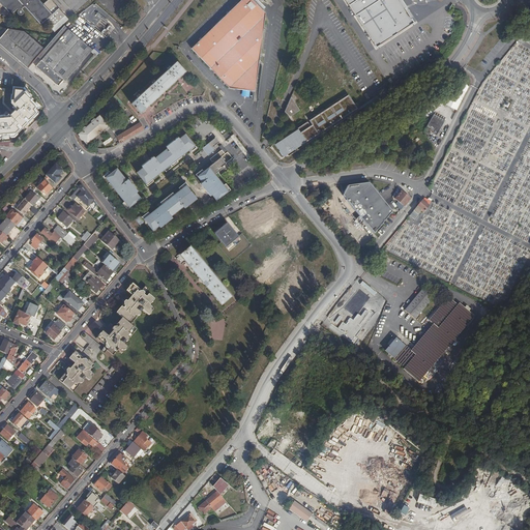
[(39,25),(47,19),(53,26),(64,16),(50,0),(47,0),(42,4),(37,0),(20,0),(18,2),(16,0),(15,0),(0,0),(0,13),(1,13),(4,18),(6,18),(17,8),(18,9),(17,10),(17,11),(17,12),(17,13),(17,15),(18,15),(19,16),(20,16),(21,15),(22,15),(23,13),(23,12),(23,11),(23,10),(23,9),(22,8),(22,7),(22,6),(23,6),(39,25)]
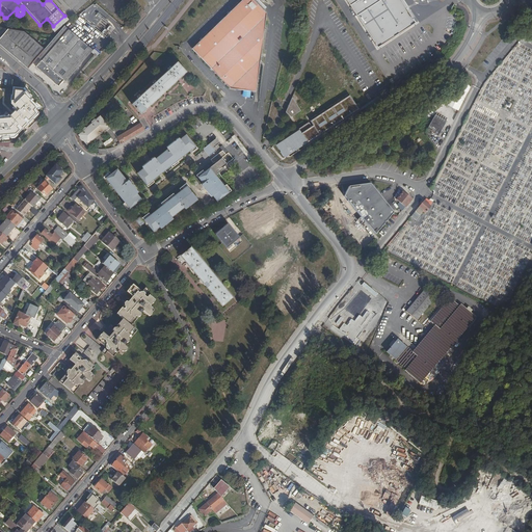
[(242,0),(192,49),(231,88),(257,91),(267,14),(253,0),(242,0)]
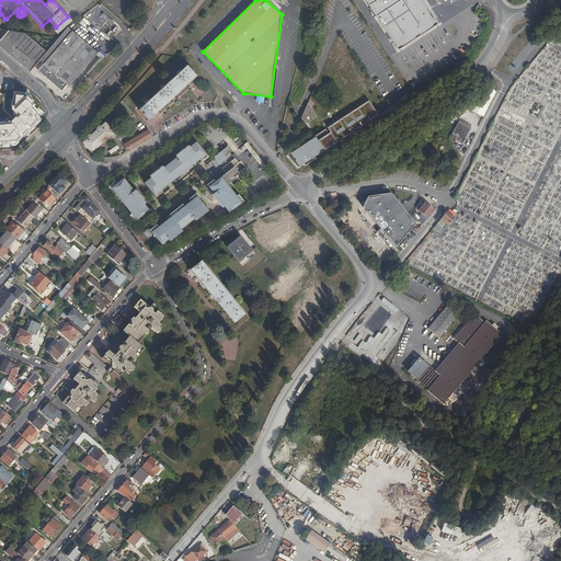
[(423,0),(365,0),(398,50),(439,24),(423,0)]
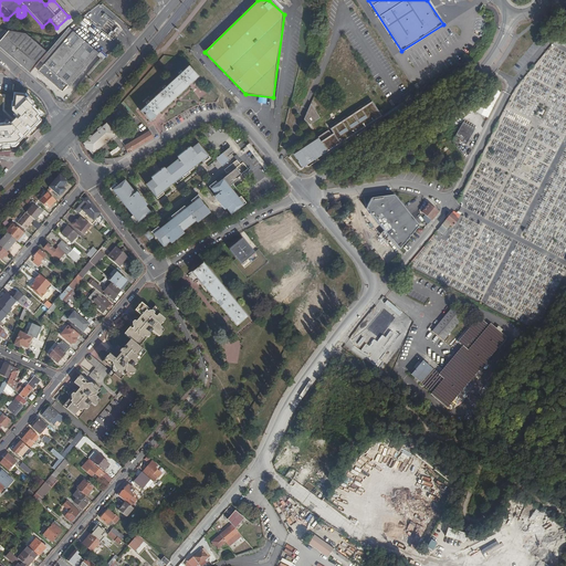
[(73,21),(69,17),(56,28),(53,30),(58,34),(73,21)]
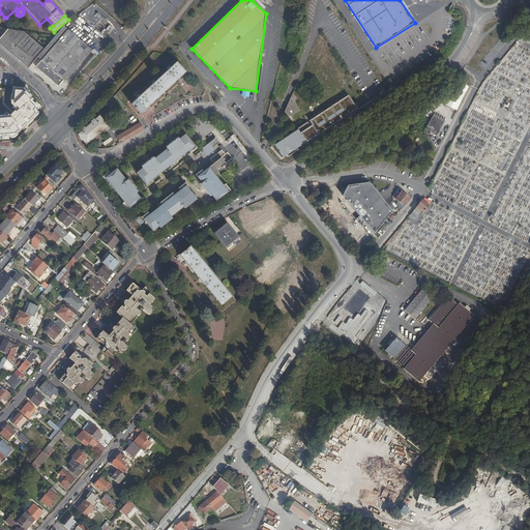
[(91,50),(80,39),(63,26),(55,35),(43,49),(36,56),(40,59),(34,66),(57,85),(62,79),(64,81),(91,50)]
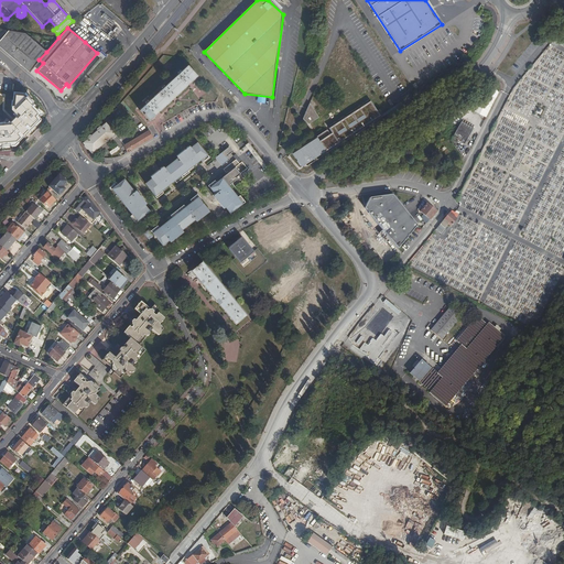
[(7,29),(0,36),(0,46),(28,72),(39,60),(46,52),(24,32),(7,29)]
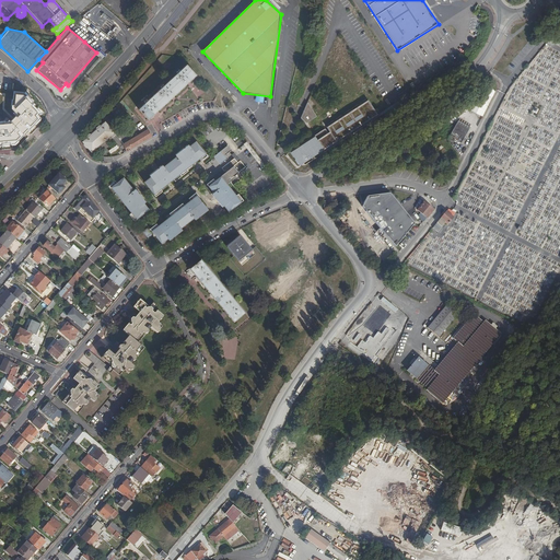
[(138,108),(147,119),(196,74),(186,65),(179,70),(179,69),(176,72),(177,72),(164,84),(163,84),(160,88),(161,88),(148,100),(147,98),(143,102),(144,103),(138,108)]
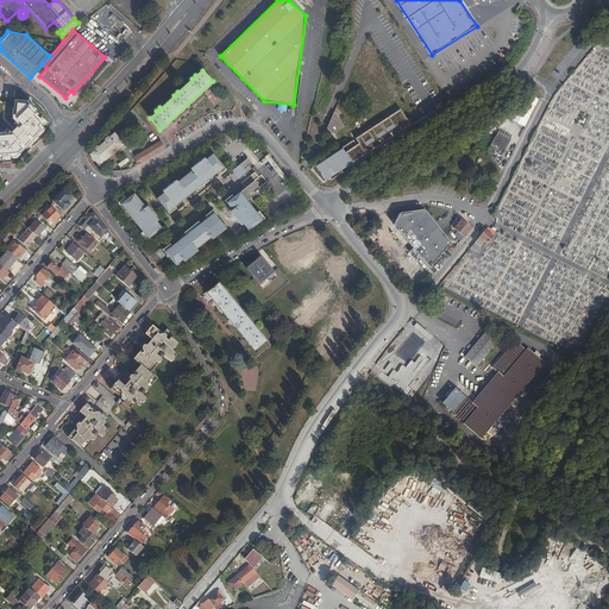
[(13,106),(13,107),(36,110),(32,100),(26,99),(7,98),(6,105),(13,106)]
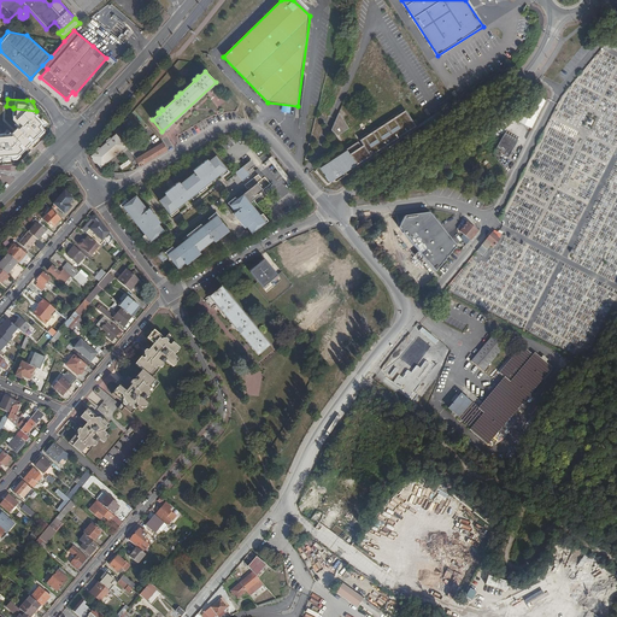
[(532,129),(541,109),(530,103),(521,123),(532,129)]
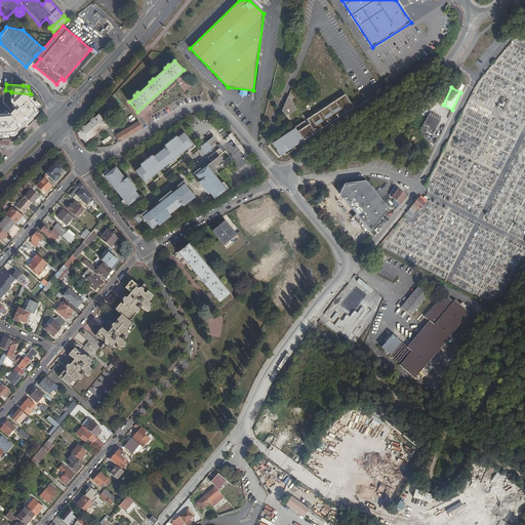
[(386,89),(385,88),(367,99),(357,106),(354,108),(355,110),(386,89)]
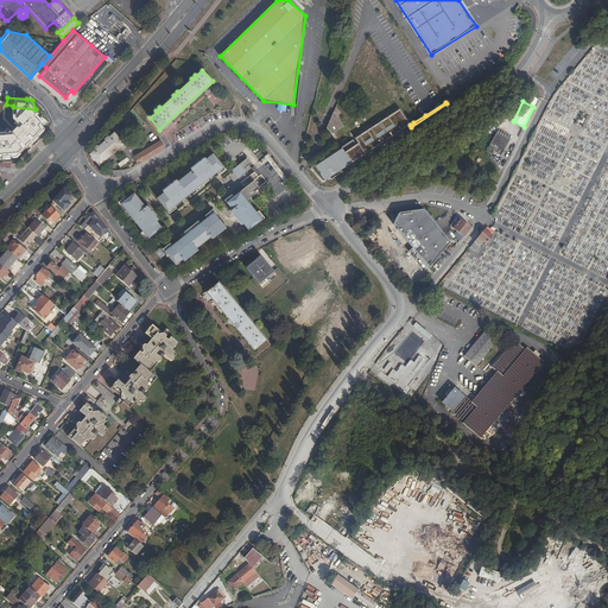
[(359,141),(356,144),(353,139),(314,165),(312,166),(312,168),(315,170),(323,181),(340,170),(341,172),(380,147),(381,149),(393,141),(391,139),(411,127),(410,125),(413,122),(410,118),(407,119),(400,107),(399,108),(398,107),(393,111),(393,112),(391,114),(390,113),(384,116),(385,118),(381,120),(380,119),(375,122),(375,124),(373,126),(372,125),(366,128),(366,130),(363,131),(362,130),(356,134),(358,135),(355,137),(359,141)]
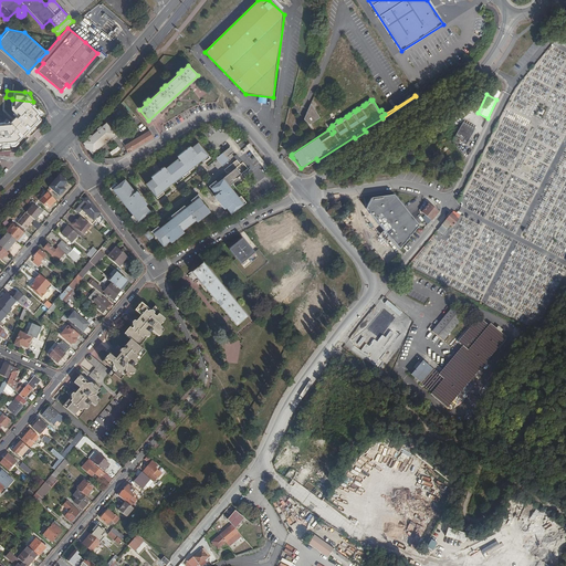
[(321,116),(312,103),(304,117),(305,119),(310,124),(321,116)]
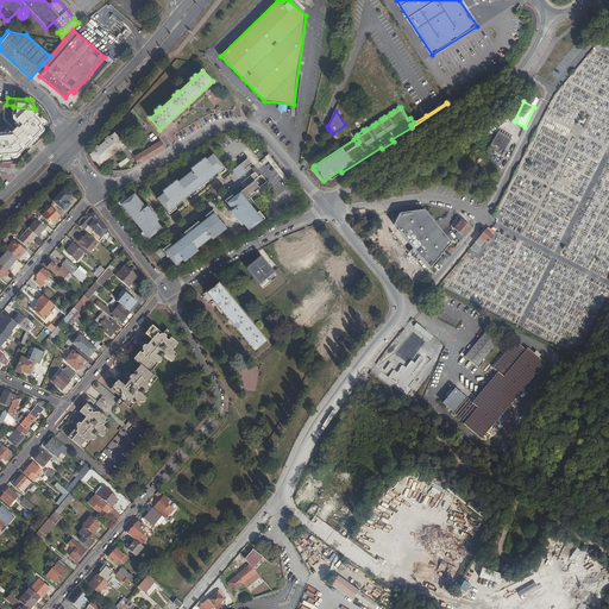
[(33,126),(8,150),(11,162),(19,161),(39,142),(33,126)]
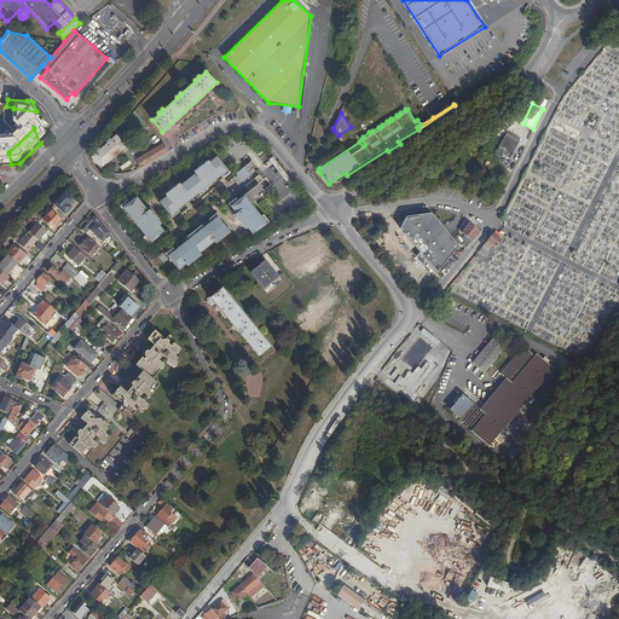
[(34,128),(40,144),(50,134),(51,132),(34,128)]
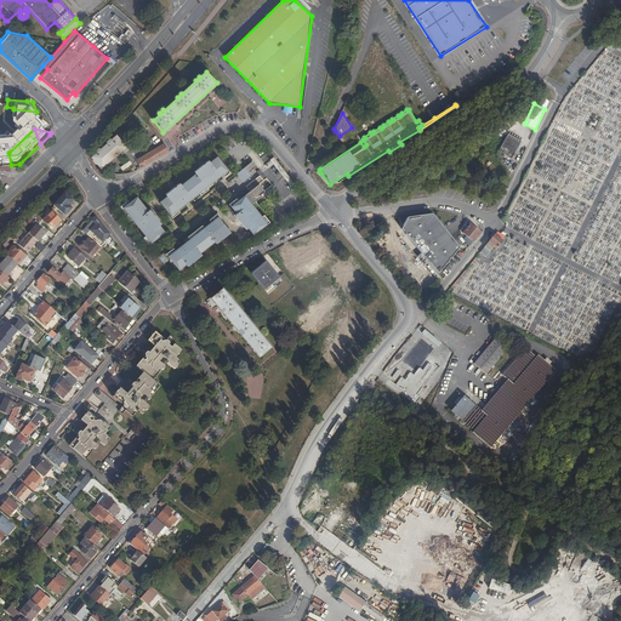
[(522,141),(508,134),(500,148),(510,154),(513,157),(522,141)]
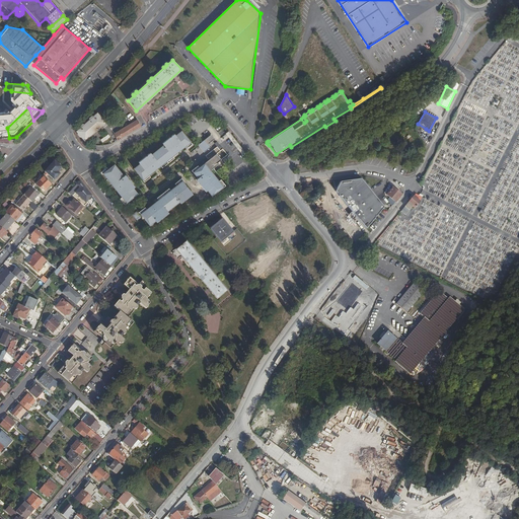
[(88,118),(88,119),(76,131),(84,140),(105,123),(96,113),(93,116),(91,116),(88,118)]
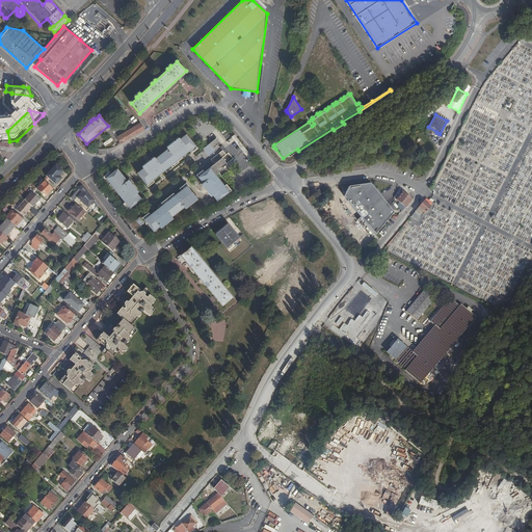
[(143,130),(140,123),(116,136),(114,137),(118,144),(143,130)]
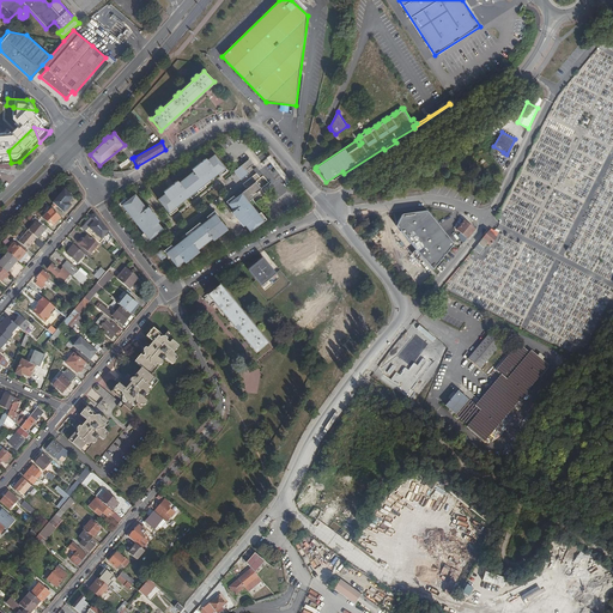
[(218,174),(225,168),(212,151),(205,157),(204,156),(189,167),(190,169),(177,180),(175,178),(161,189),(163,192),(156,196),(168,213),(175,207),(174,205),(188,194),(189,195),(204,184),(202,182),(216,171),(218,174)]
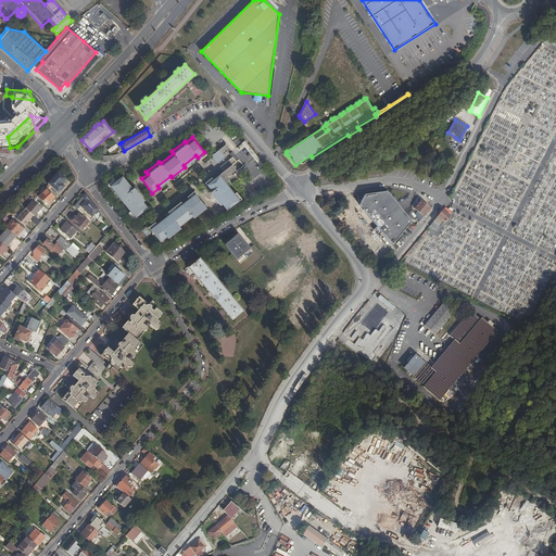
[(225,142),(211,153),(216,161),(225,154),(223,151),(228,147),(225,142)]
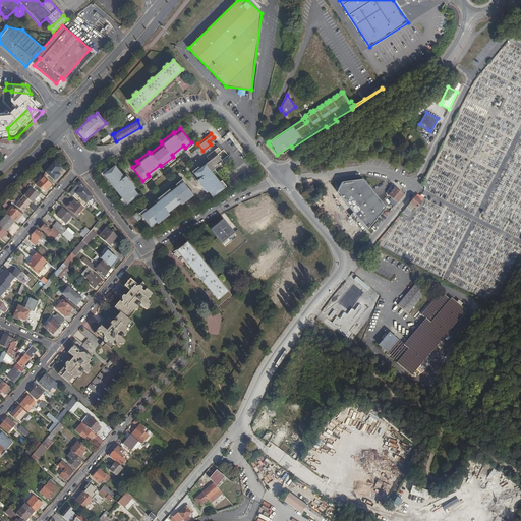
[(211,194),(223,185),(210,169),(219,161),(218,160),(220,158),(216,152),(219,149),(216,145),(205,154),(208,158),(197,166),(196,164),(190,169),(196,176),(195,177),(205,189),(207,188),(211,194)]
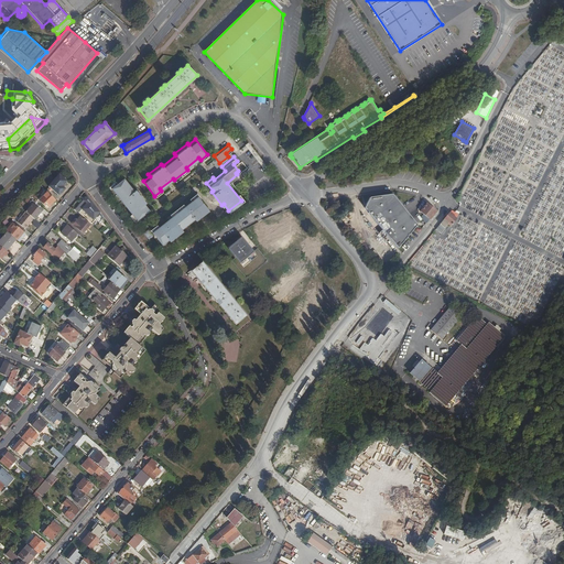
[(60,175),(49,187),(60,195),(65,188),(62,187),(67,181),(66,179),(62,175),(60,175)]
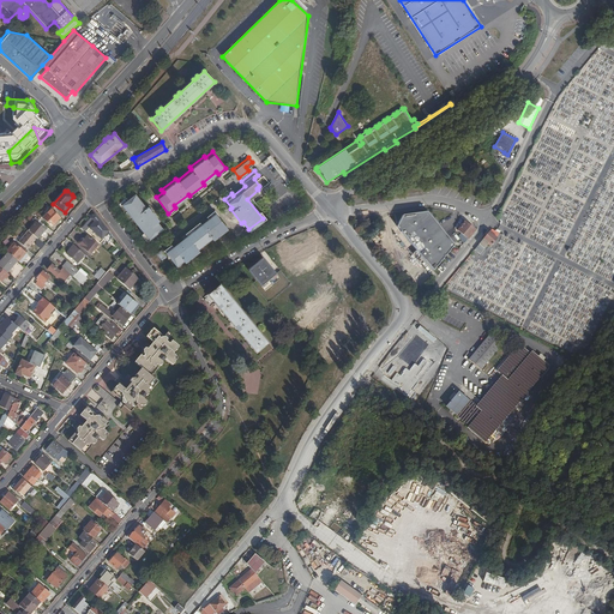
[(144,206),(133,192),(126,198),(124,196),(118,202),(142,232),(139,233),(145,240),(148,239),(161,228),(156,221),(157,218),(145,205),(144,206)]
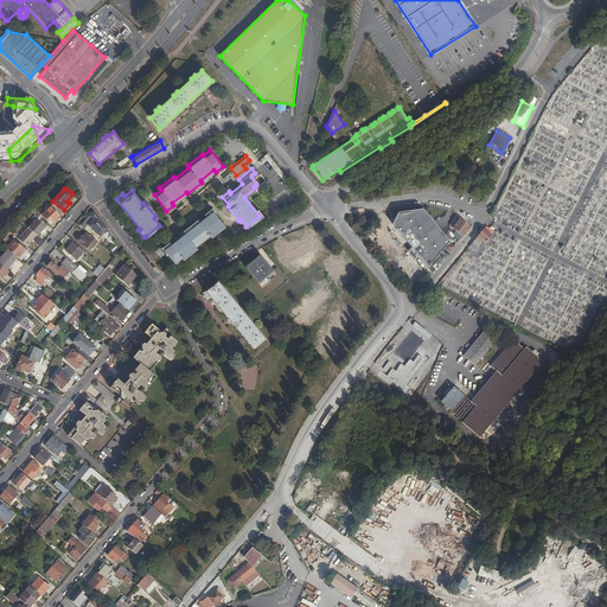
[(167,240),(160,246),(173,262),(180,256),(181,257),(196,247),(195,244),(208,234),(210,235),(223,224),(210,206),(203,212),(204,215),(197,219),(196,218),(181,229),(183,231),(170,242),(167,240)]
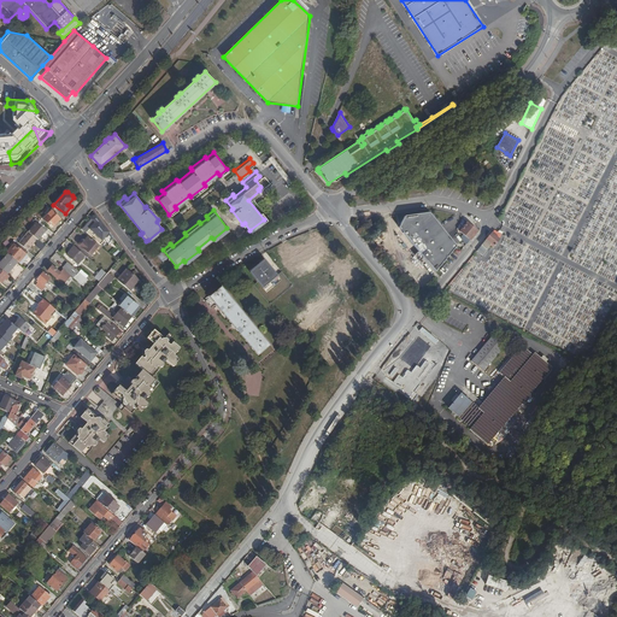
[(48,222),(53,227),(60,219),(59,217),(52,211),(43,219),(47,223),(48,222)]
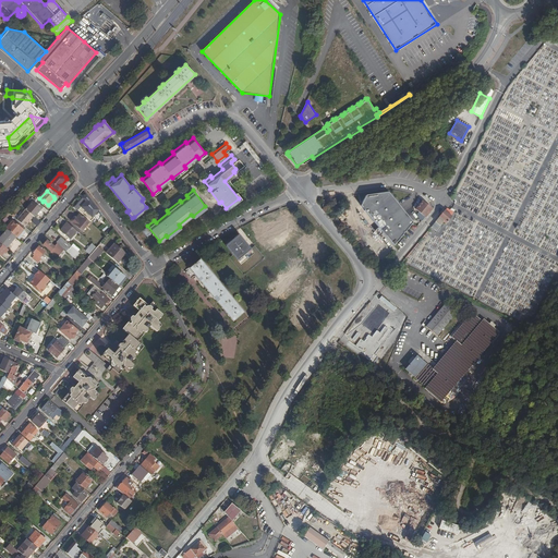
[(388,192),(366,196),(361,206),(395,245),(414,222),(388,192)]
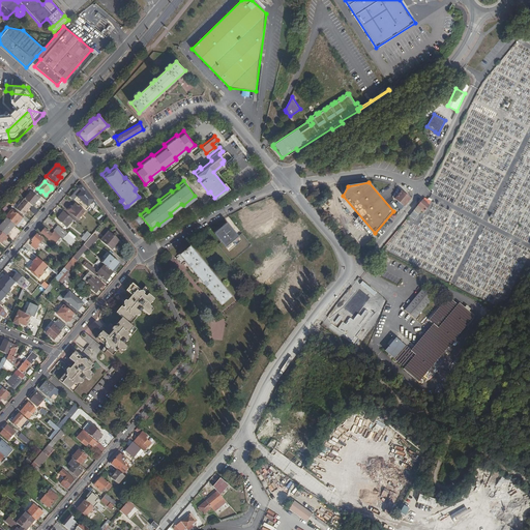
[(82,184),(71,198),(86,210),(94,200),(82,184)]
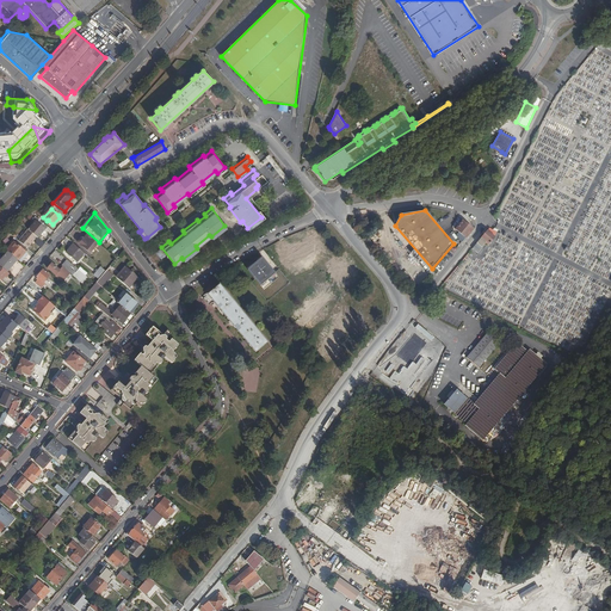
[(34,220),(36,222),(29,230),(37,238),(38,238),(48,227),(36,217),(34,220)]
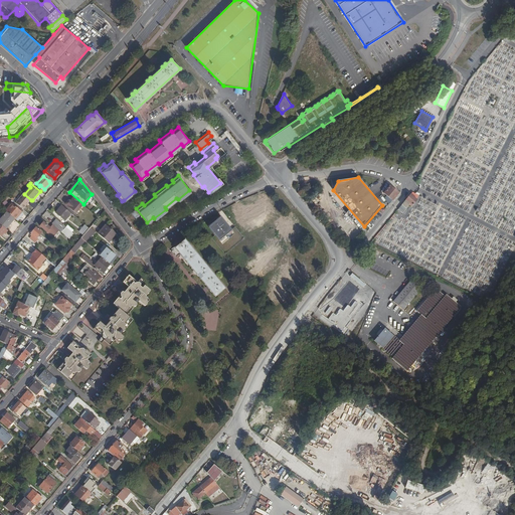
[(390,186),(384,192),(387,195),(386,197),(389,204),(398,193),(390,186)]
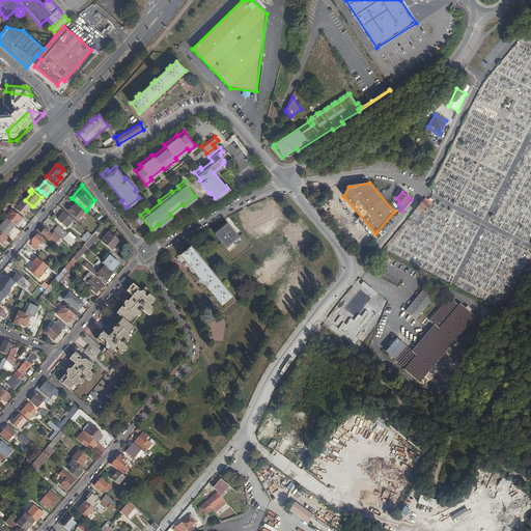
[(25,200),(25,199),(17,210),(24,216),(32,206),(25,200)]
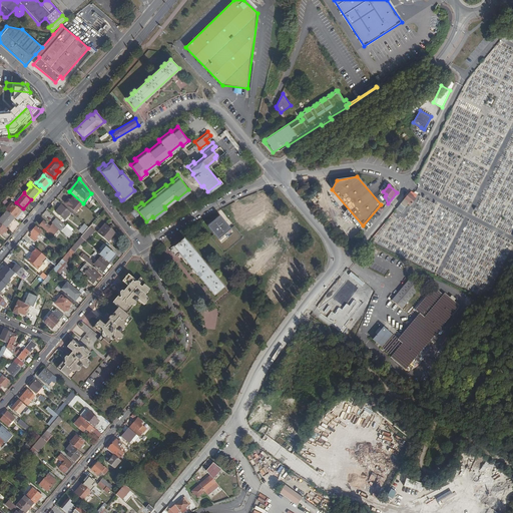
[(415,199),(409,194),(396,209),(400,213),(401,212),(404,209),(403,208),(405,205),(407,203),(410,205),(415,199)]
